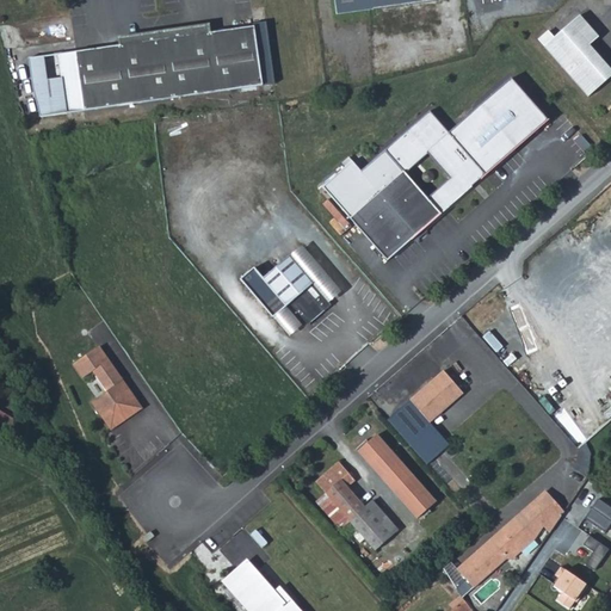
[(334,0),(337,14),(437,0),(334,0)]
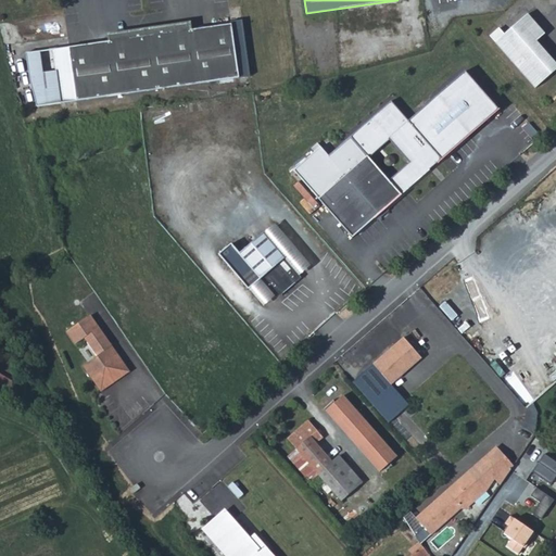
[(527,14),(493,42),(533,89),(555,70),(555,67),(534,42),(544,35),(527,14)]
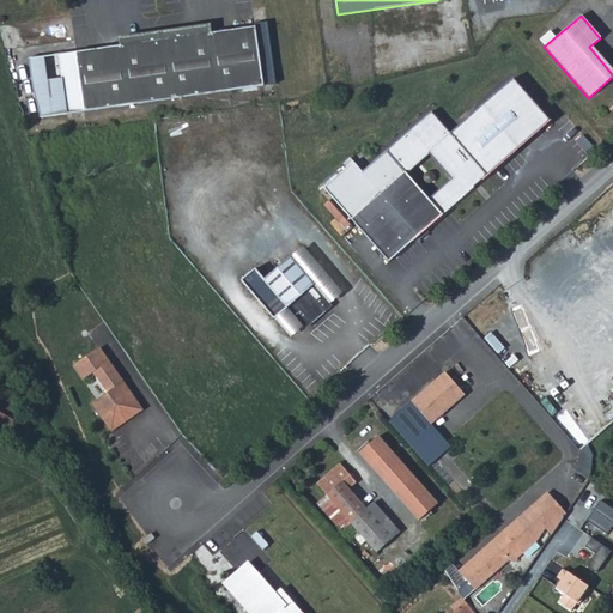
[(256,41),(254,25),(235,29),(208,32),(175,37),(174,30),(155,32),(155,40),(121,44),(58,54),(61,78),(47,80),(43,56),(29,58),(32,89),(41,116),(250,86),(262,85),(256,41)]
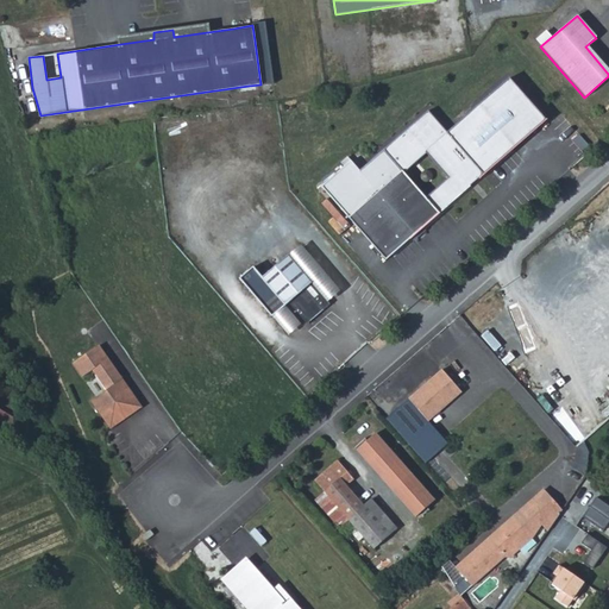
[(173,30),(174,37),(207,32),(206,25),(173,30)]
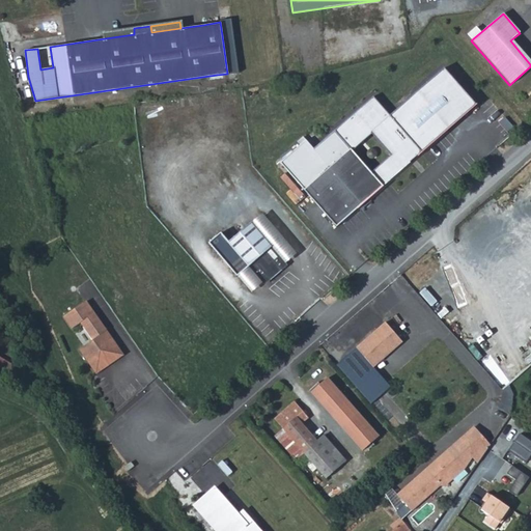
[(134,34),(134,28),(104,32),(105,38),(134,34)]
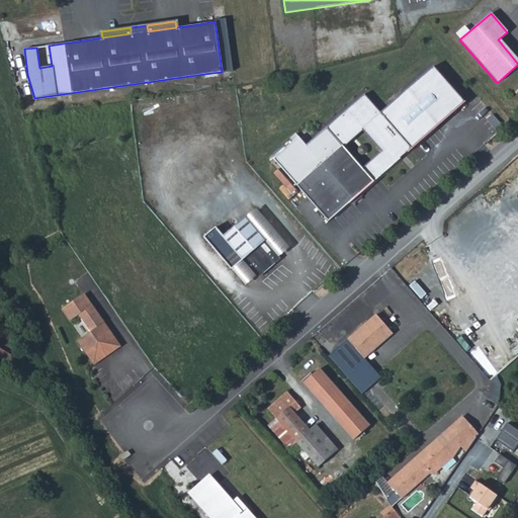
[(313,140),(320,149),(314,154),(307,146),(298,137),(274,159),(329,222),(465,102),(433,66),(380,112),(364,94),(313,140)]
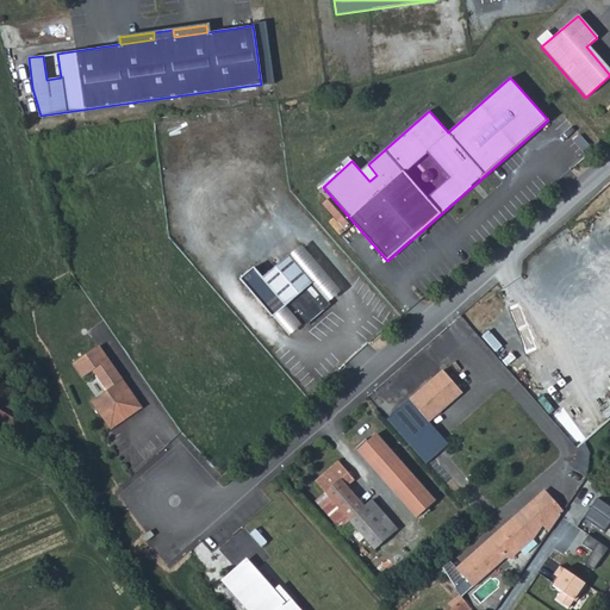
[(368,165),(361,172),(369,181),(377,175),(368,165)]
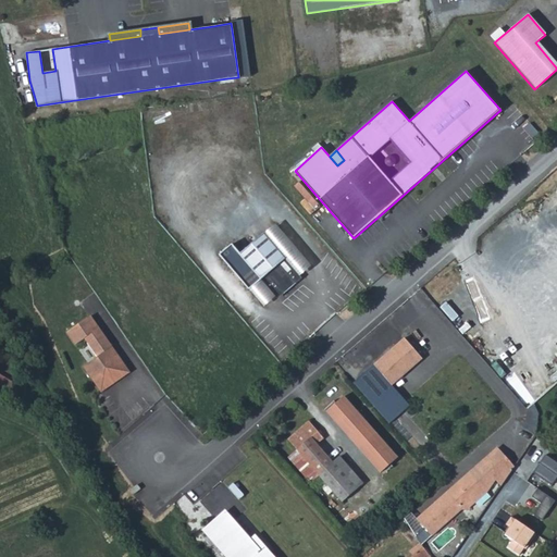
[(262,234),(298,275),(309,265),(273,224),(262,234)]
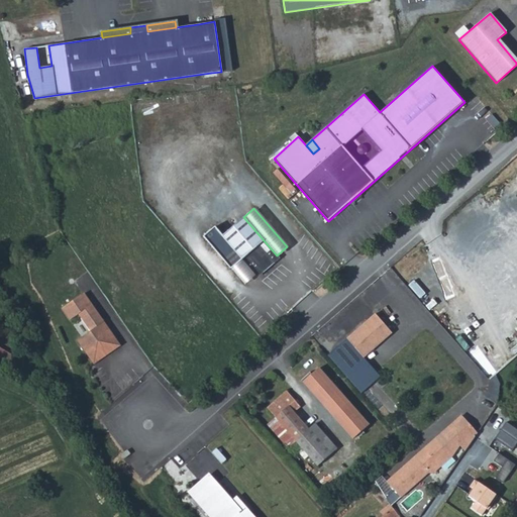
[(229,271),(230,270),(240,261),(254,276),(260,271),(263,274),(274,264),(271,261),(277,255),(243,217),(221,236),(213,228),(201,238),(229,271)]
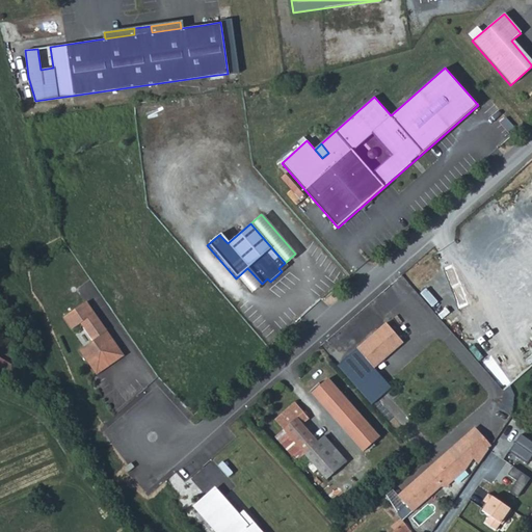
[(247,268),(237,277),(250,293),(262,284),(247,268)]
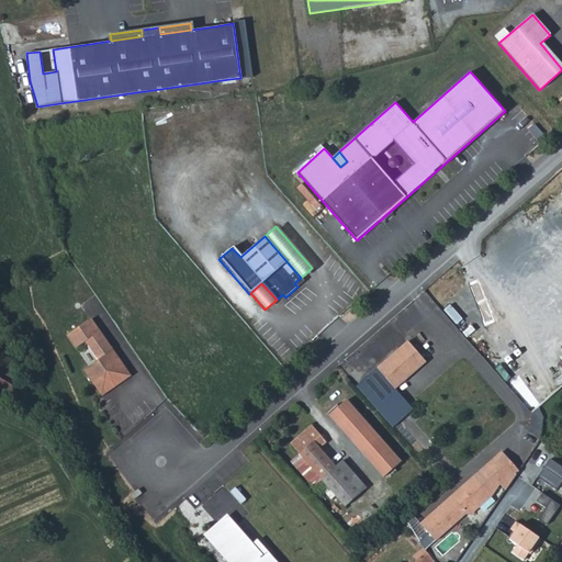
[(83,369),(101,394),(131,374),(91,317),(67,334),(76,347),(85,340),(98,359),(83,369)]
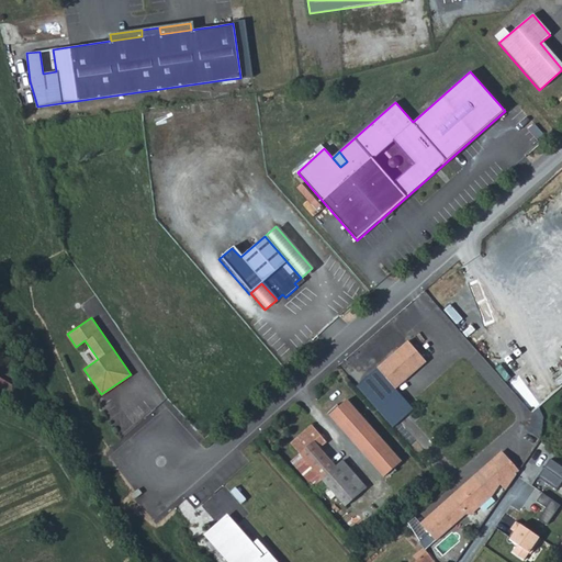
[(406,339),(375,367),(393,388),(425,360),(406,339)]
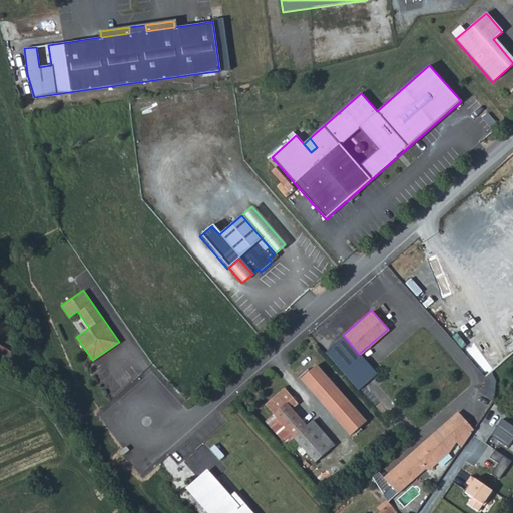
[(359,354),(343,335),(324,351),(358,388),(376,373),(359,354)]
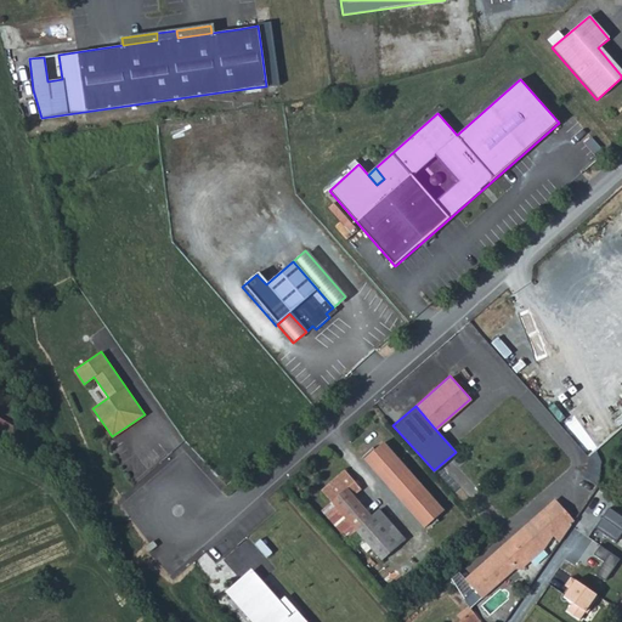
[(0,429),(18,440),(24,429),(0,416),(0,429)]
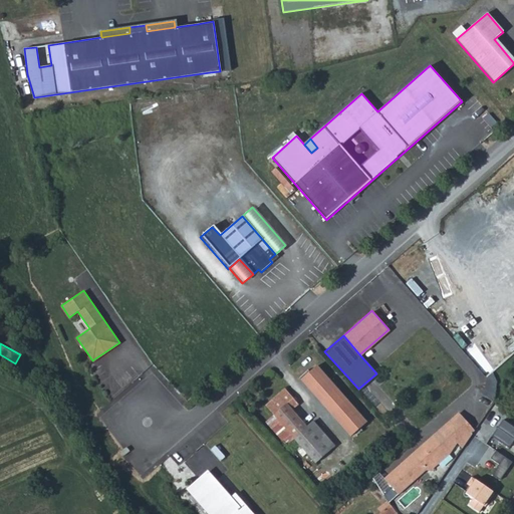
[(316,365),(300,379),(348,436),(364,422),(316,365)]
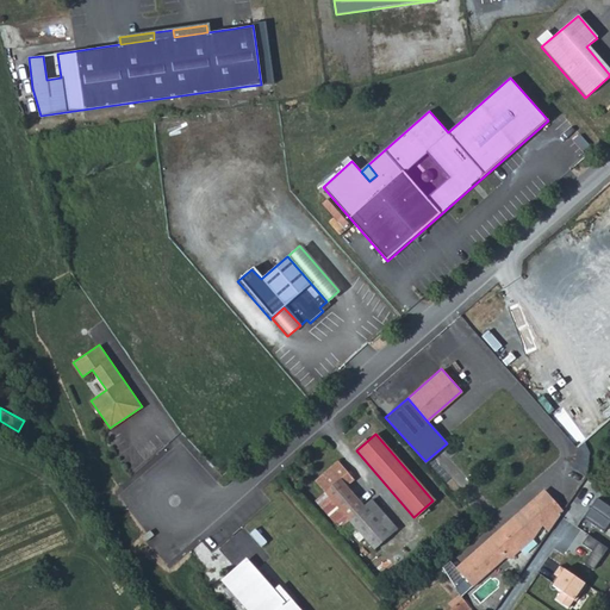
[(335,464),(317,479),(317,483),(332,500),(348,518),(373,547),(396,527),(371,498),(362,505),(343,484),(352,477),(340,464),(335,464)]
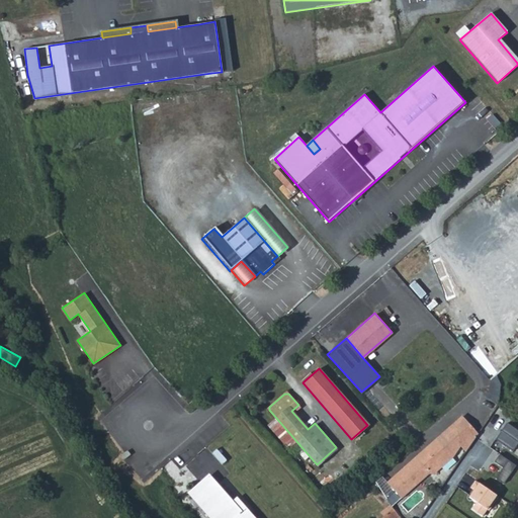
[(384,483),(399,499),(427,475),(430,475),(450,457),(457,445),(455,443),(471,430),(462,419),(437,441),(435,439),(422,450),(422,453),(418,456),(415,456),(384,483)]
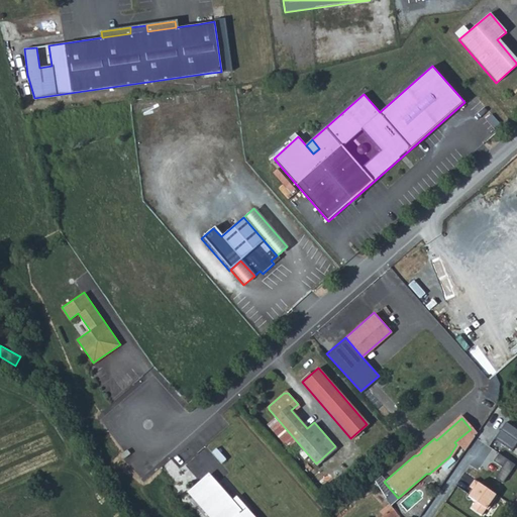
[(516,429),(506,422),(495,438),(512,449),(516,442),(516,429)]
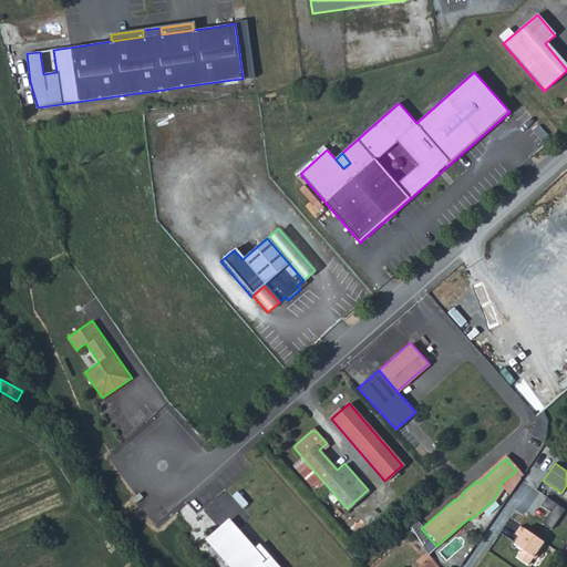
[(323,482),(309,465),(299,474),(315,491),(323,482)]
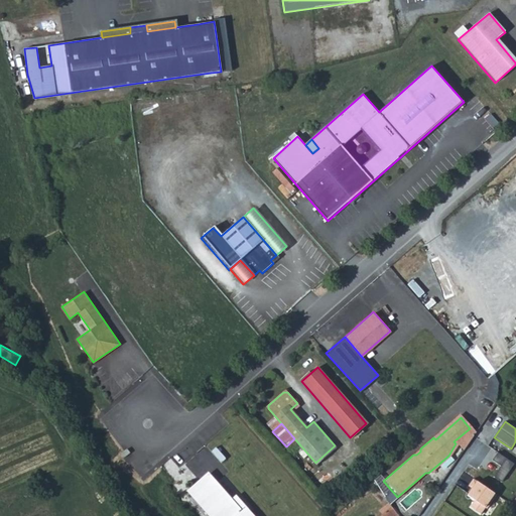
[(470,428),(454,441),(456,443),(461,448),(472,431),(470,428)]
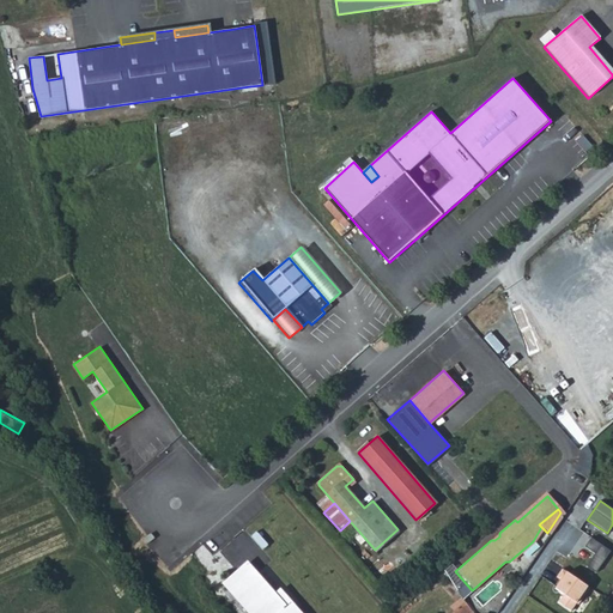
[(141,539),(146,545),(155,538),(151,533),(141,539)]
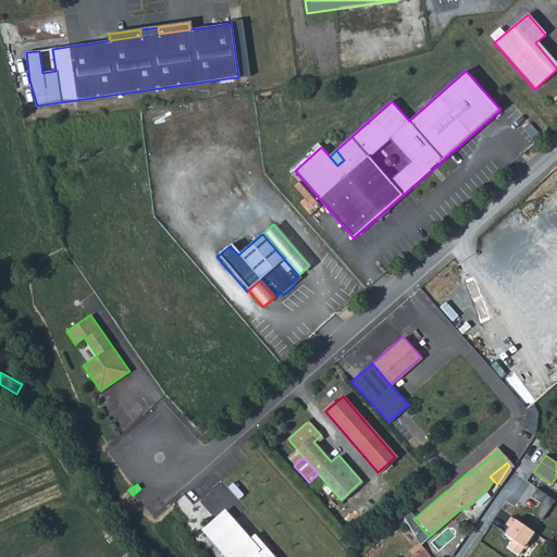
[(537,489),(532,497),(542,504),(534,515),(542,520),(556,502),(537,489)]
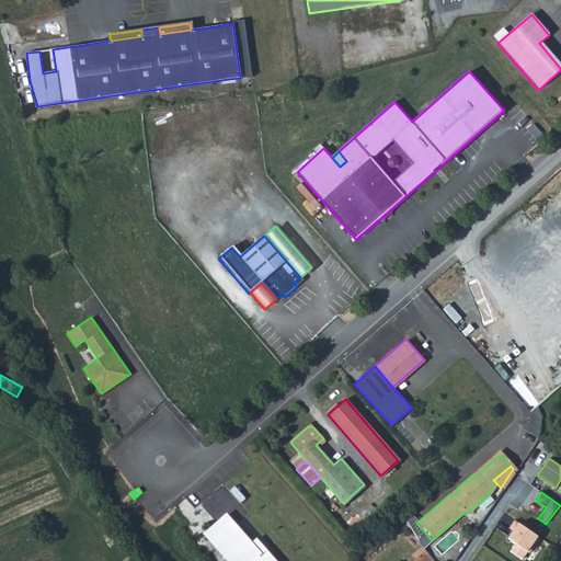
[(227,516),(215,527),(221,535),(232,523),(227,516)]
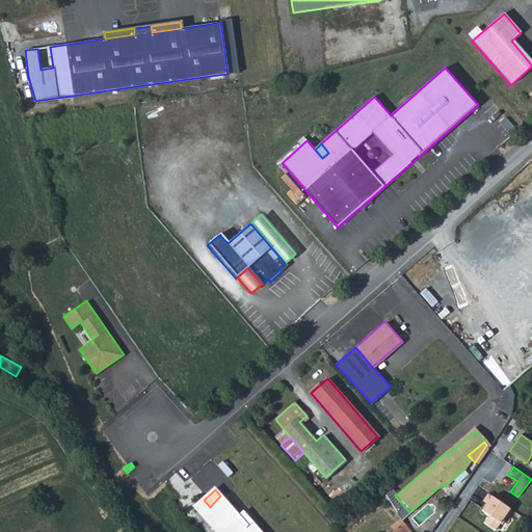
[(489,493),(483,502),(486,504),(482,510),(489,515),(484,523),(496,531),(512,509),(489,493)]
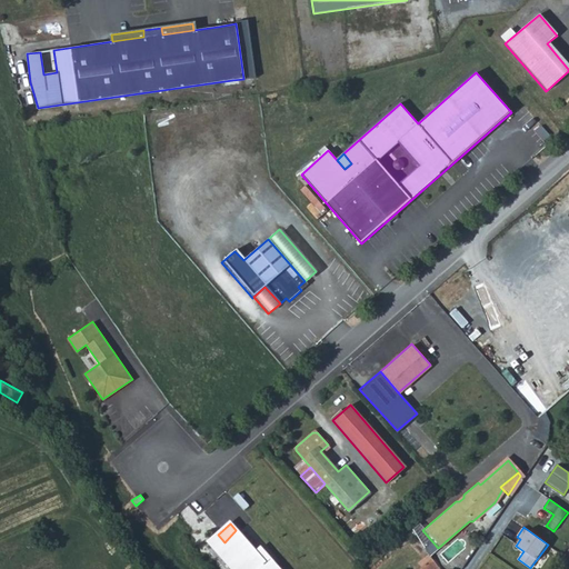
[(218,535),(208,542),(231,568),(278,568),(276,566),(271,568),(269,568),(266,565),(268,562),(257,550),(238,529),(236,530),(225,542),(218,535)]
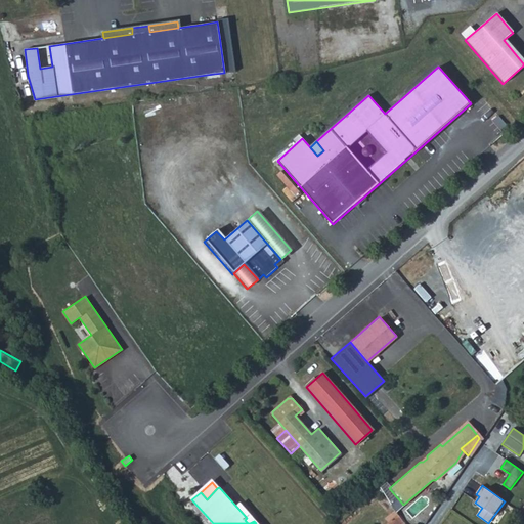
[(398,501),(392,510),(395,514),(403,507),(398,501)]
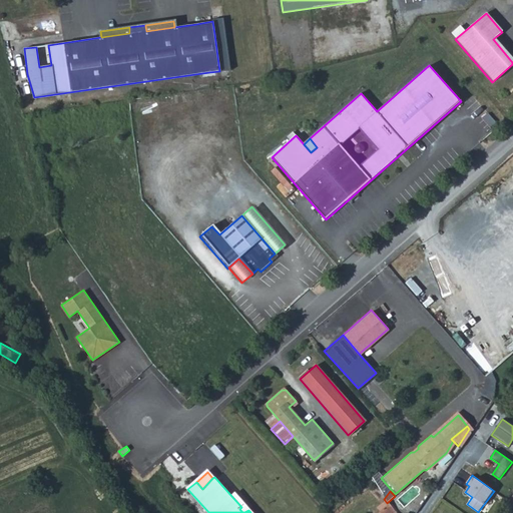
[(252,512),(235,492),(231,496),(241,507),(239,509),(242,512),(244,512),(248,510),(250,512),(252,512)]
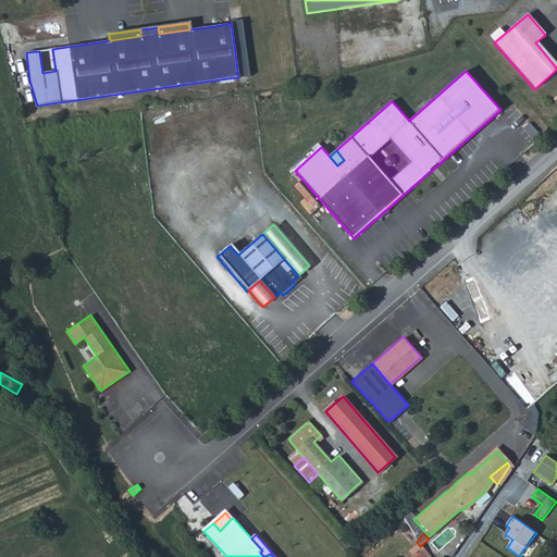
[(429,556),(421,547),(409,556),(429,556)]
